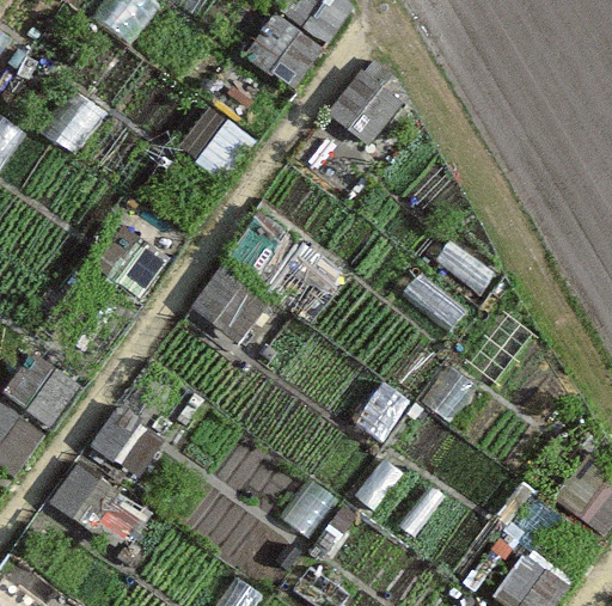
[(109,0),(97,17),(128,38),(154,0),(109,0)]
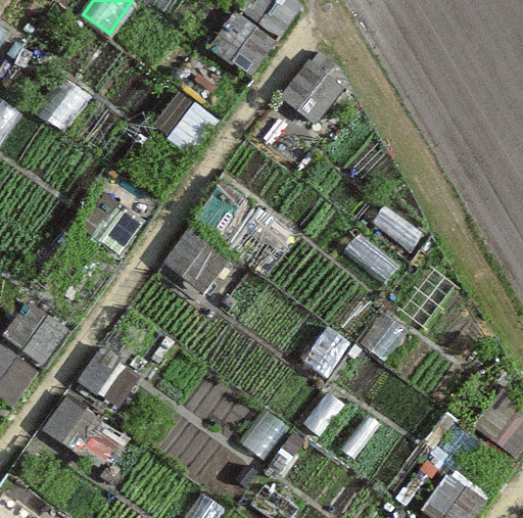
[(244,0),(238,10),(278,37),(298,9),(293,0),(244,0)]
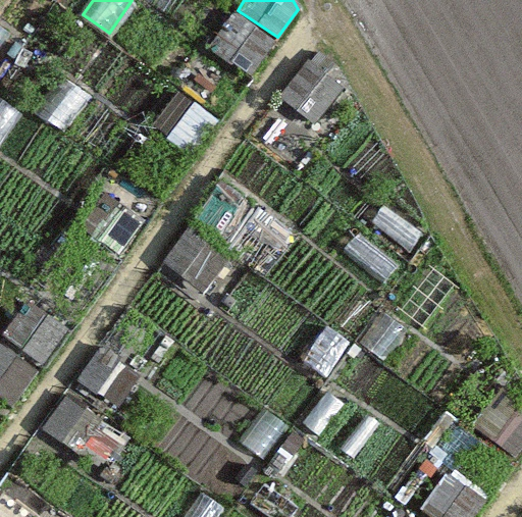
[(237,16),(211,54),(251,82),(276,44),(237,16)]
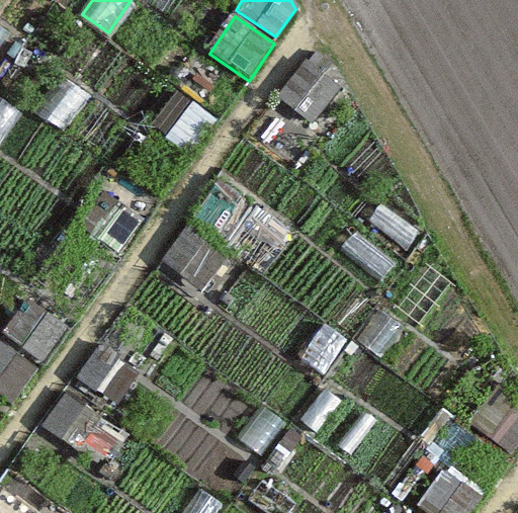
[(0,44),(9,31),(0,24),(0,44)]
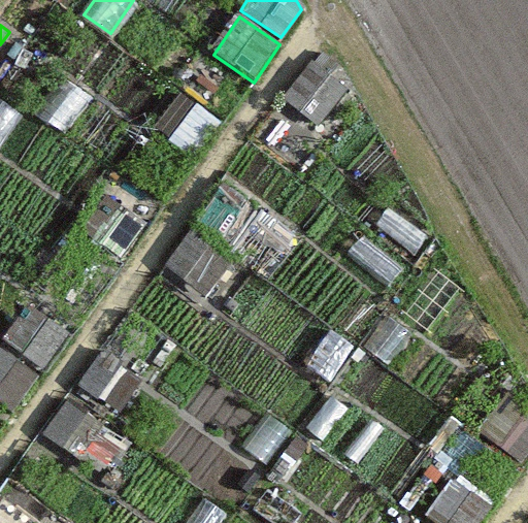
[(310,61),(284,100),(325,127),(351,89),(310,61)]
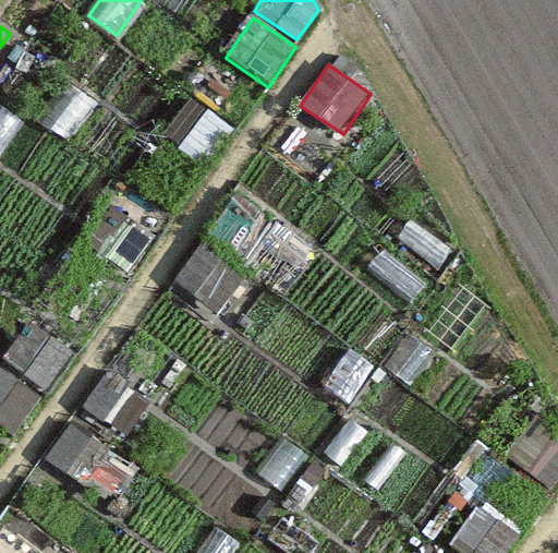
[(93,100),(64,81),(39,118),(68,137),(93,100)]
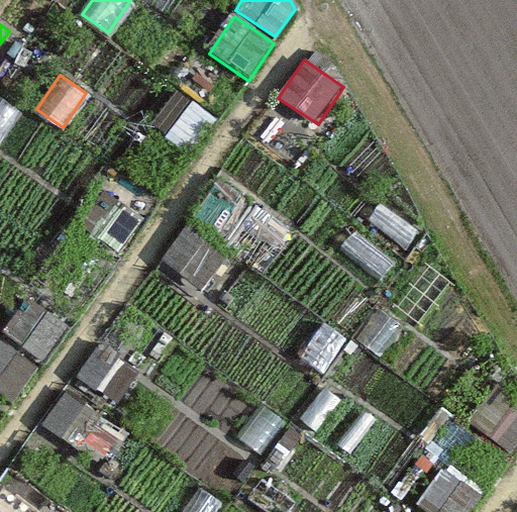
[(178,92),(152,129),(192,157),(218,118),(178,92)]
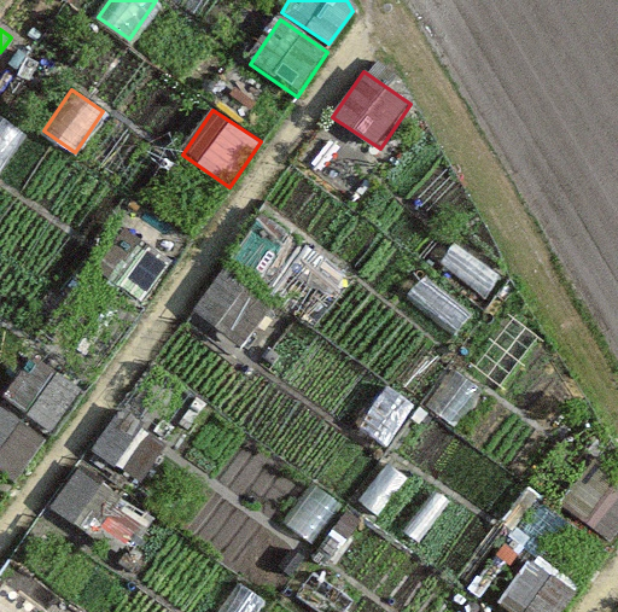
[(0,168),(25,132),(0,114),(0,168)]
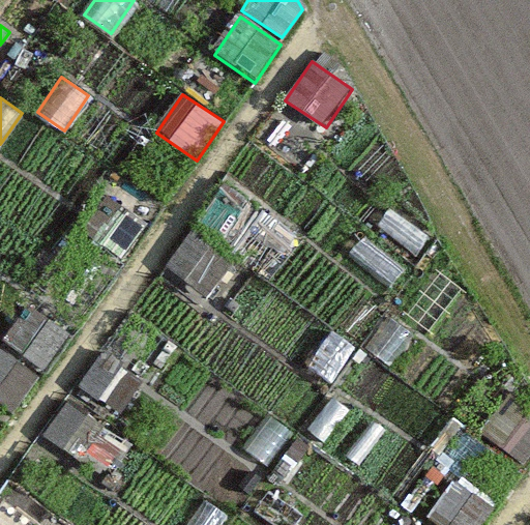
[(224,184),(197,224),(238,251),(264,212),(224,184)]
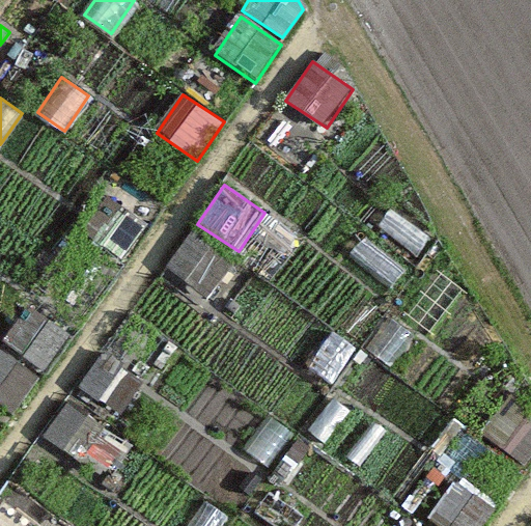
[(105,196),(79,234),(120,263),(146,224),(105,196)]
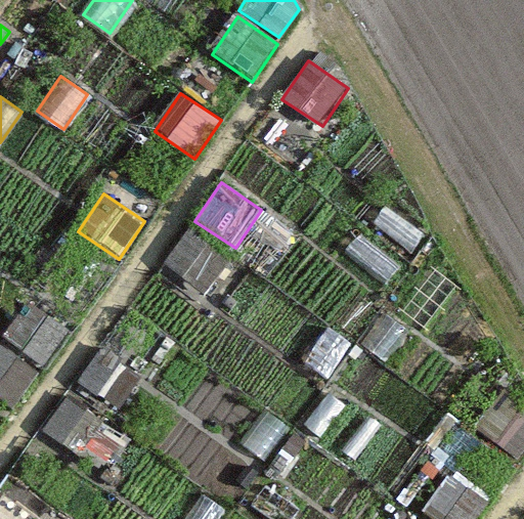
[(411,251),(426,230),(385,200),(369,220),(411,251)]
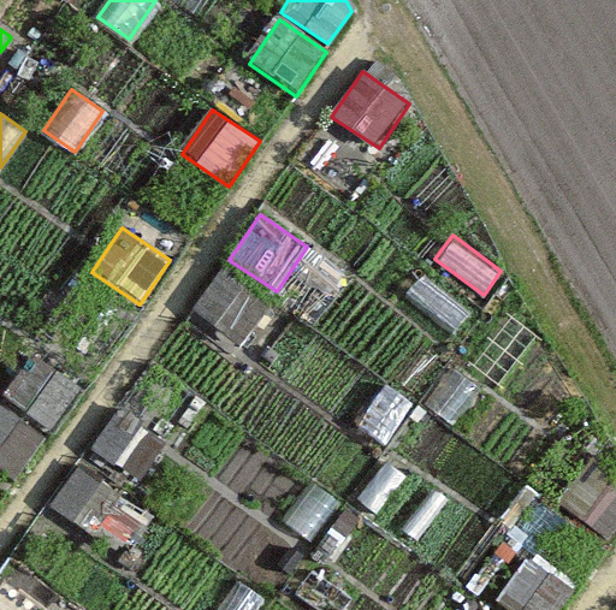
[(224,267),(194,312),(242,344),(272,298),(224,267)]
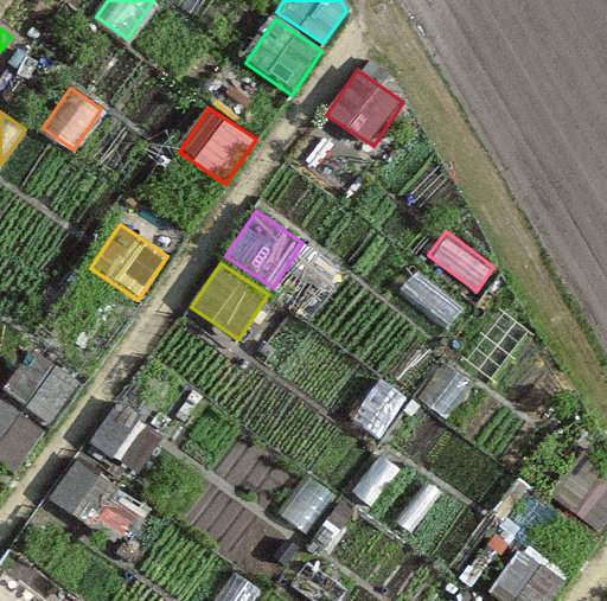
[(448,326),(466,304),(420,266),(402,288),(448,326)]
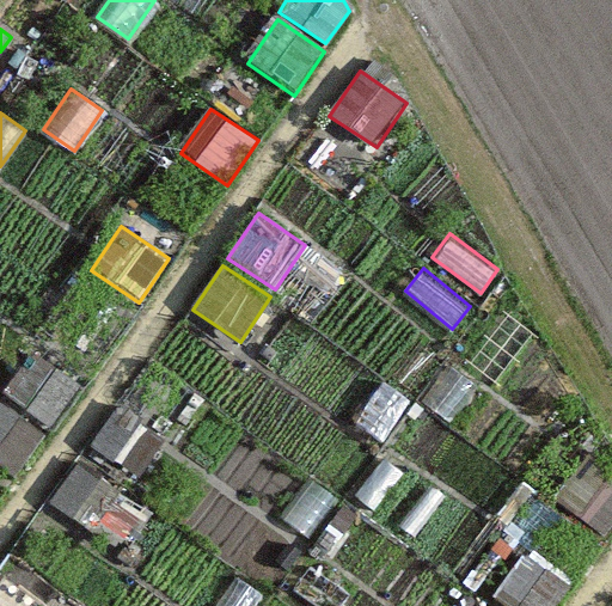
[(34,354),(2,398),(50,430),(80,385),(34,354)]
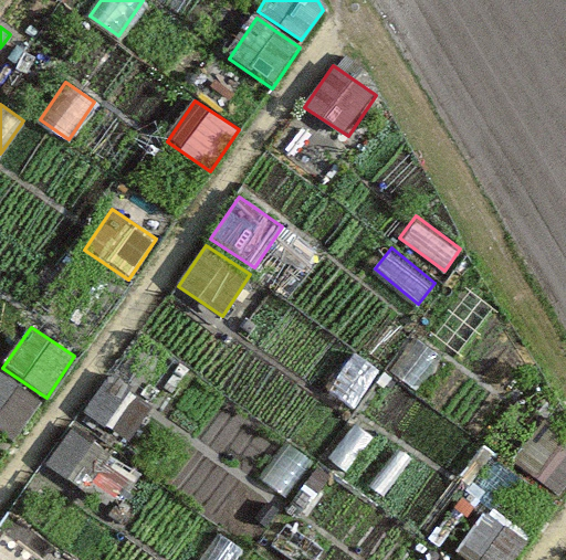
[(442,350),(413,331),(387,368),(416,388),(442,350)]
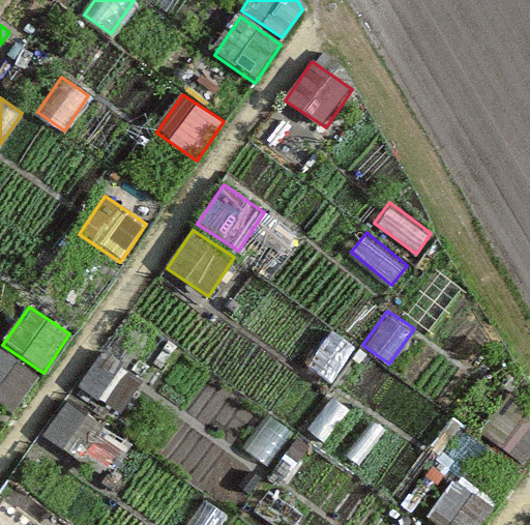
[(356,350),(329,331),(304,367),(332,385),(356,350)]
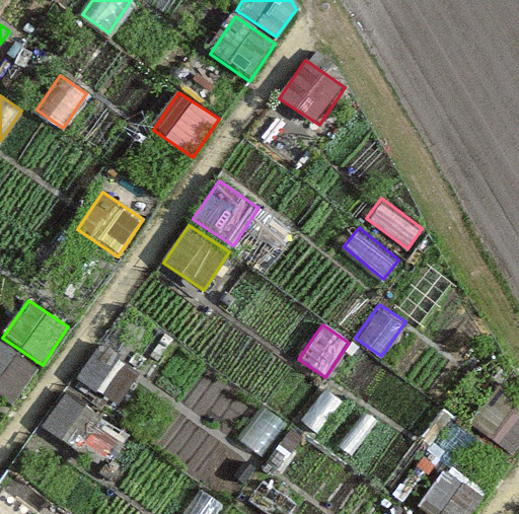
[(100,339),(75,376),(115,404),(141,366),(100,339)]
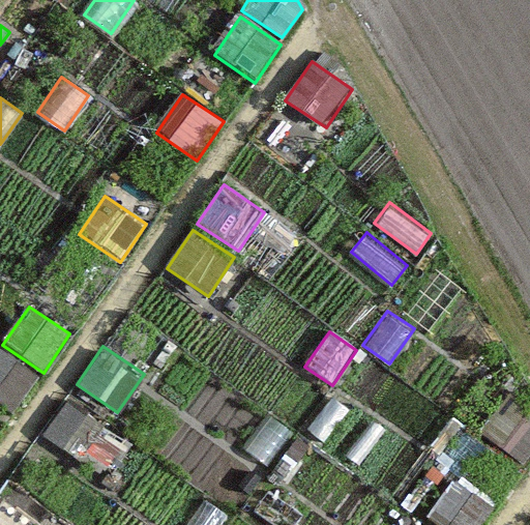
[(0,351),(0,407),(9,414),(35,375),(0,351)]
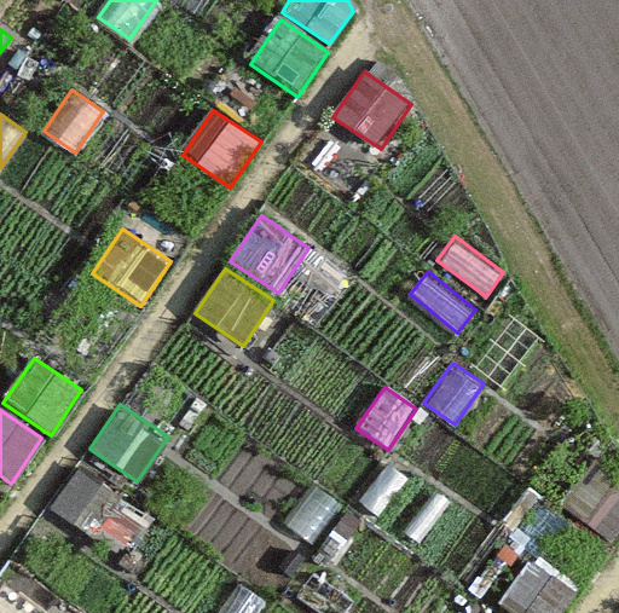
[(408,476),(386,461),(357,503),(379,518),(408,476)]
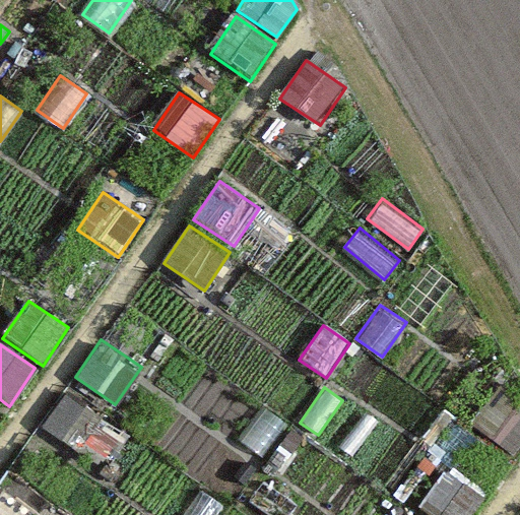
[(519,403),(501,390),(474,428),(515,455),(519,447),(519,403)]
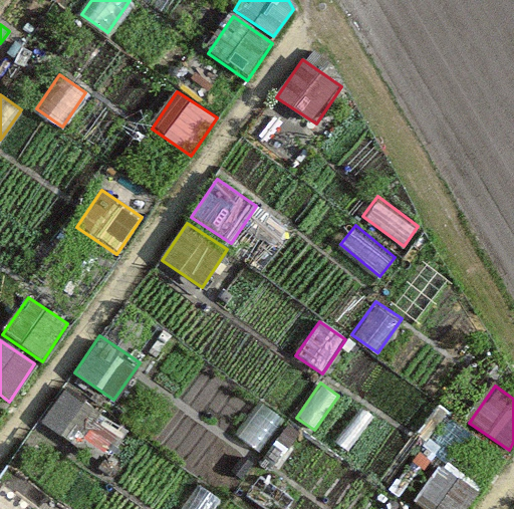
[(64,388),(39,425),(78,452),(104,414),(64,388)]
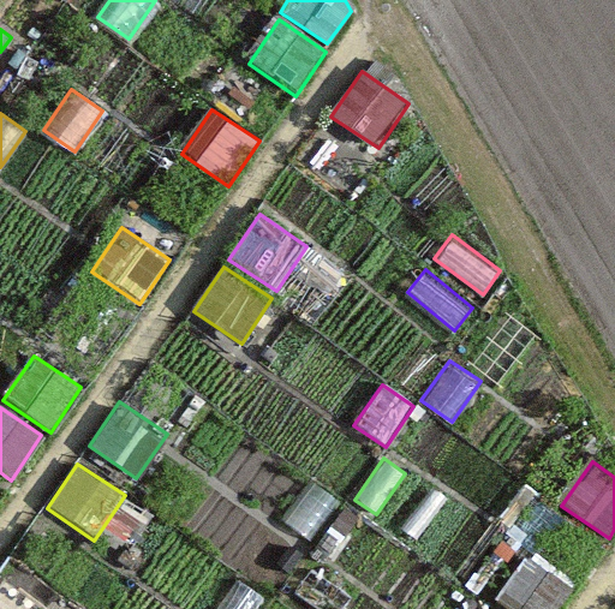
[(339,501),(308,479),(280,519),(311,541),(339,501)]
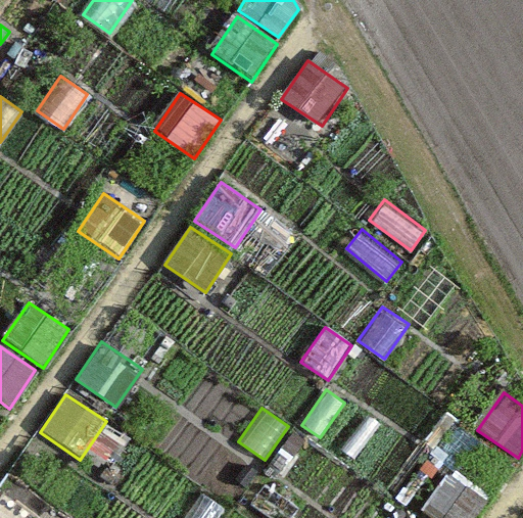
[(445,474),(420,512),(429,517),(474,517),(486,501),(445,474)]
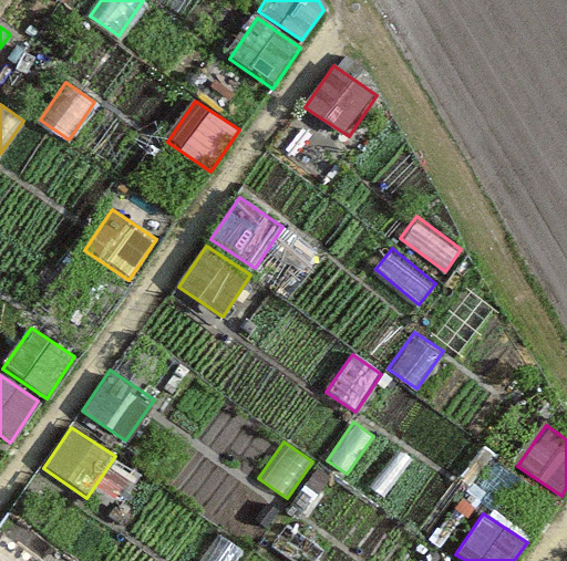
[(299,560),(316,560),(326,547),(288,521),(274,543),(299,560)]
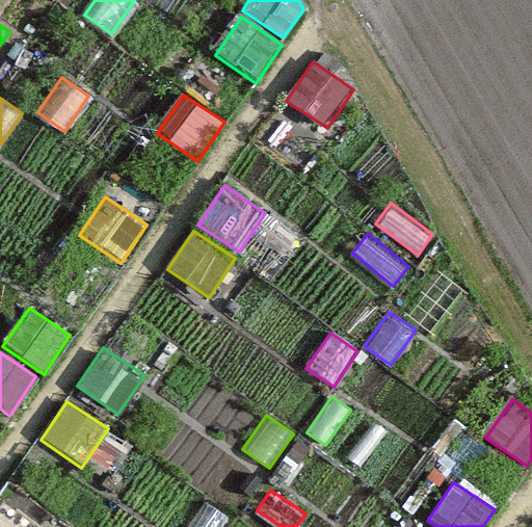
[(221,526),(231,515),(204,496),(182,526),(221,526)]
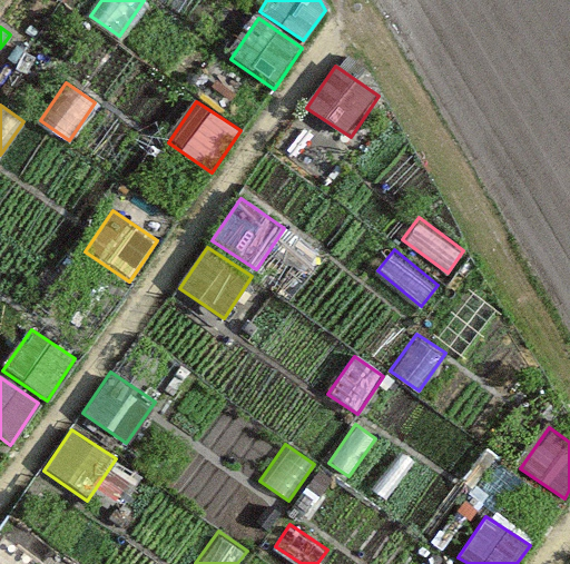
All buildings are outlined.
